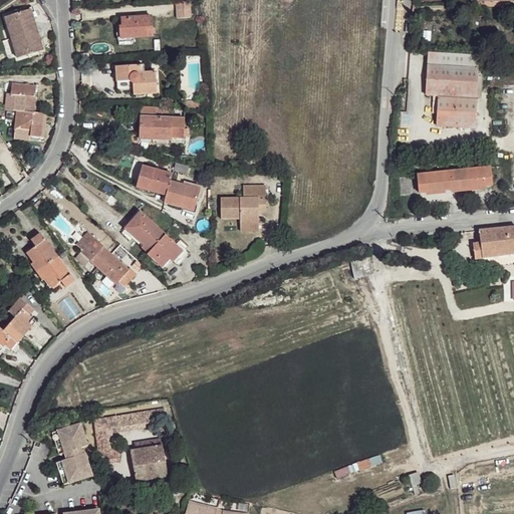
[(191,17),(190,2),(177,2),(177,18),(191,17)]
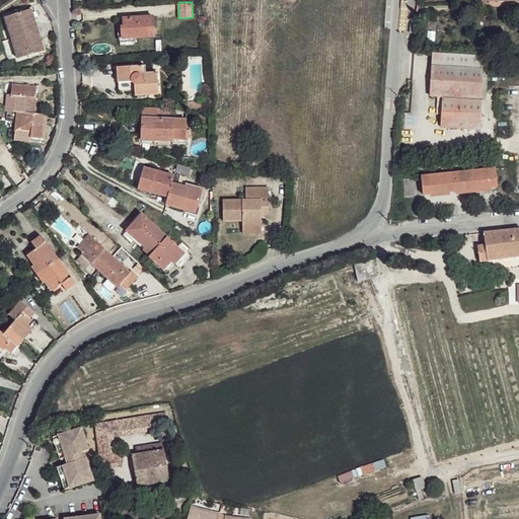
[(29,20),(26,10),(5,17),(11,39),(38,31),(33,19),(29,20)]
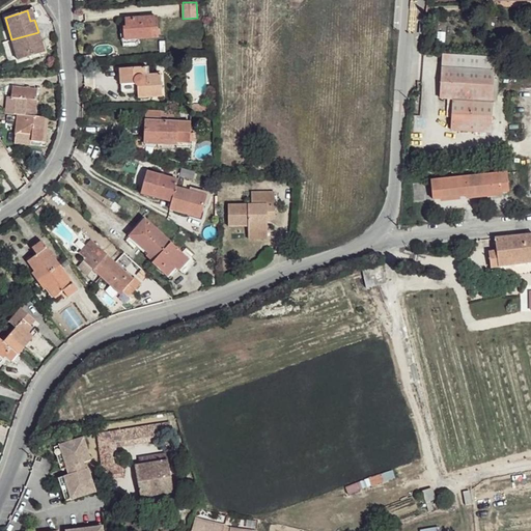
[(158,37),(157,17),(127,19),(127,27),(124,27),(124,39),(158,37)]
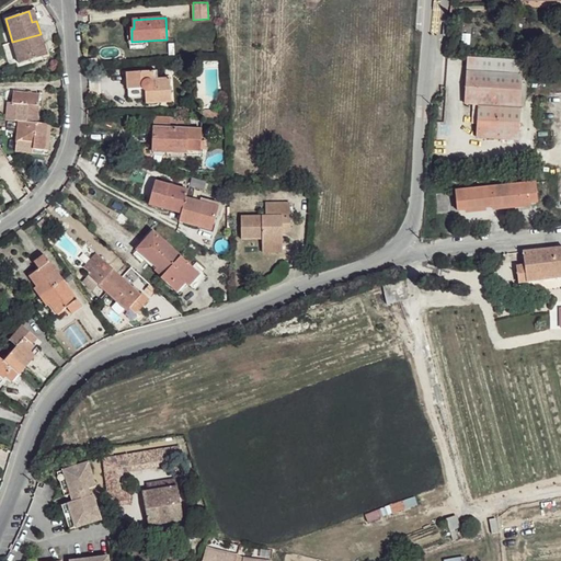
[(44,46),(41,34),(12,42),(19,65),(42,57),(39,47),(44,46)]
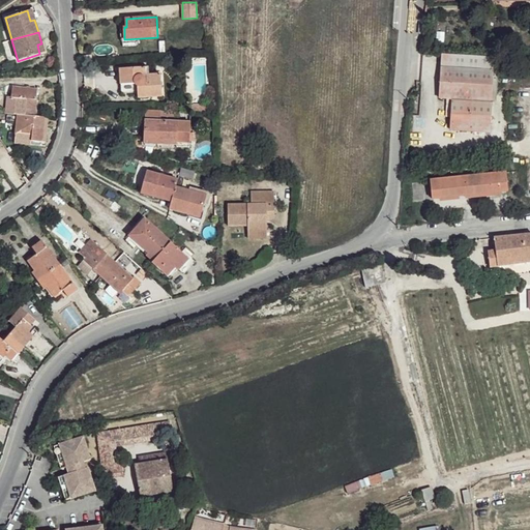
[(478,57),(443,56),(440,99),(451,100),(450,130),(491,133),(494,59),(478,57)]
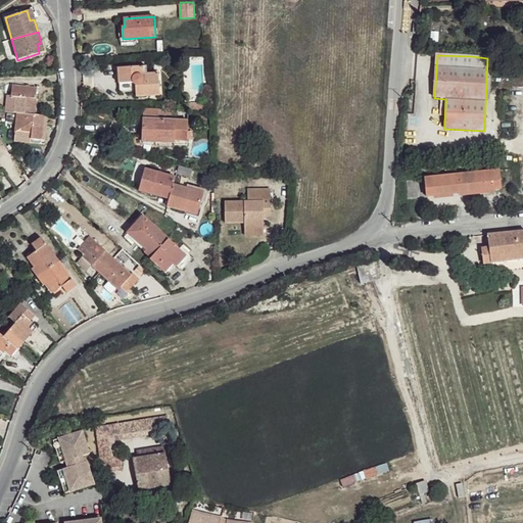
[(160,95),(159,74),(143,75),(142,66),(119,67),(120,84),(136,83),(137,93),(137,98),(160,95)]
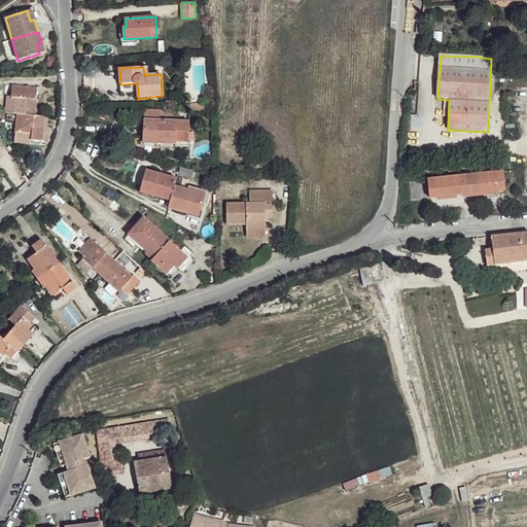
[(138,94),(137,83),(120,84),(121,95),(138,94)]
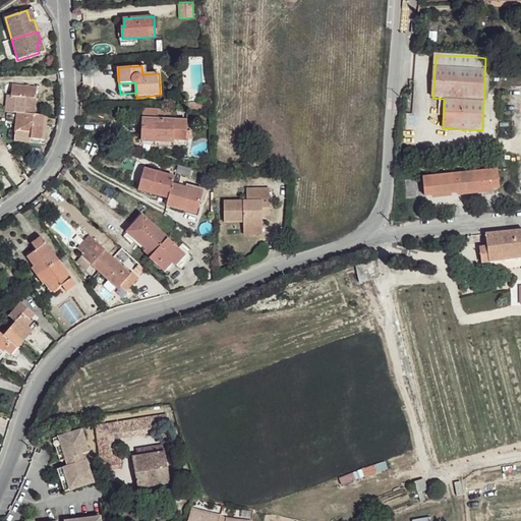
[(33,115),(36,89),(13,87),(12,97),(16,97),(15,113),(17,113),(33,115)]
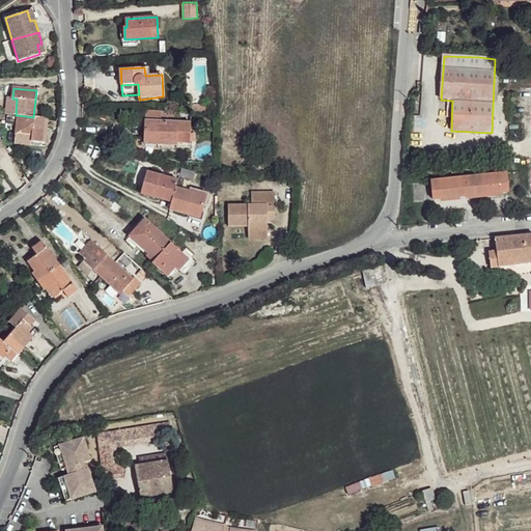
[(16,115),(17,99),(12,99),(7,99),(6,114),(16,115)]
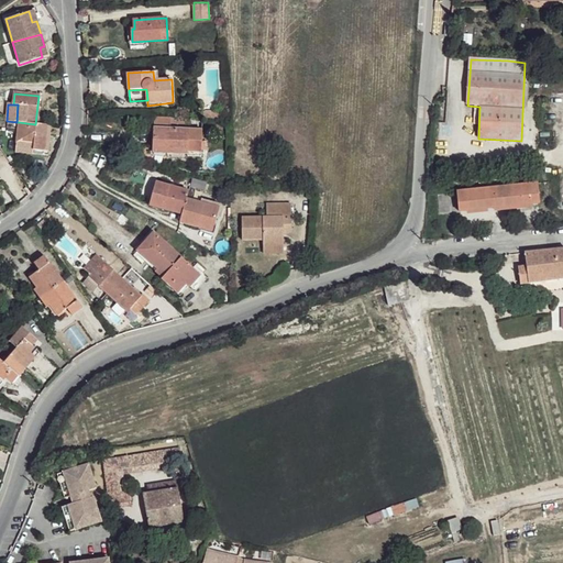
[(44,152),(46,124),(35,124),(19,122),(17,143),(33,145),(33,151),(44,152)]
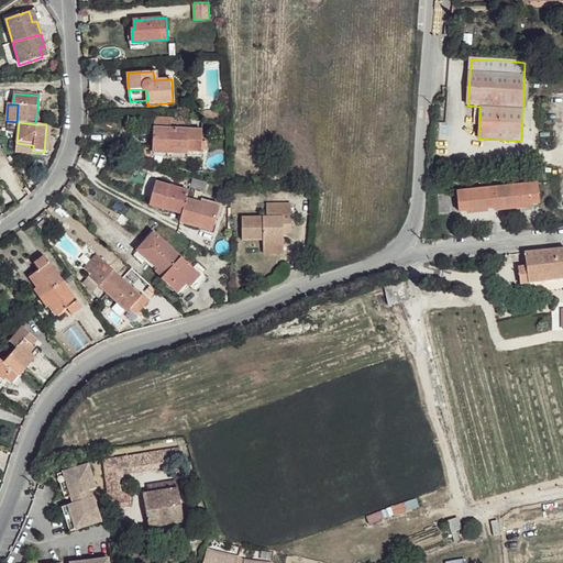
[(152,155),(201,153),(200,125),(151,128),(152,155)]
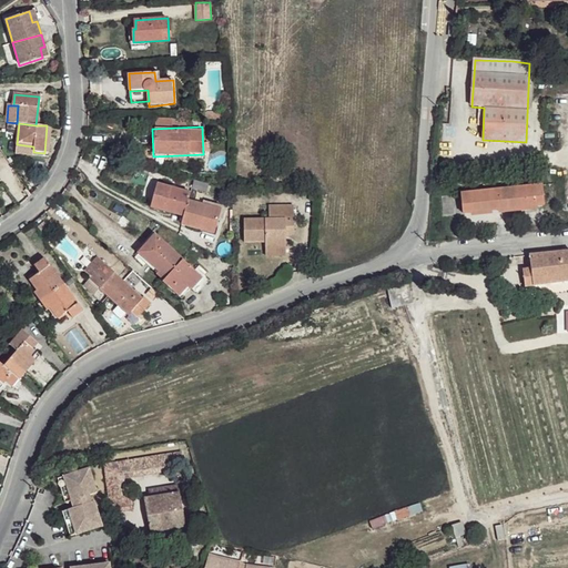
[(33,152),(33,146),(17,144),(16,154),(33,155),(33,152)]
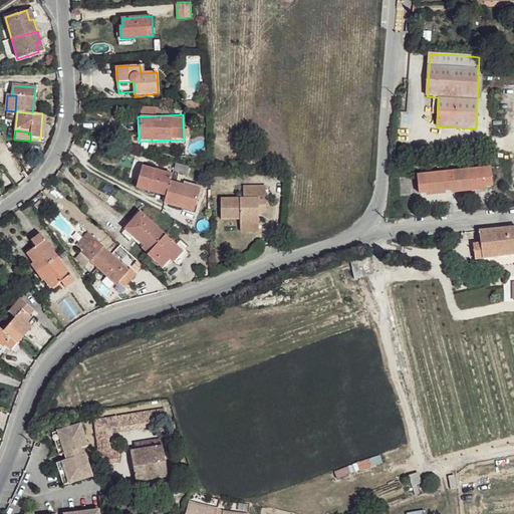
[(170,183),(173,175),(143,167),(138,189),(166,195),(170,183)]
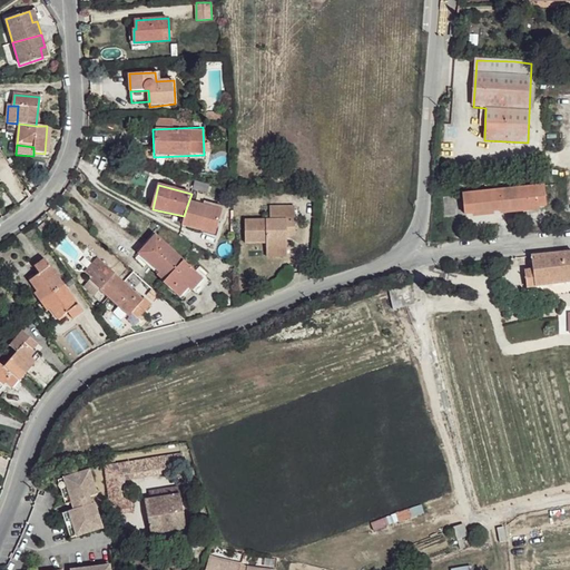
[(548,186),(467,194),(469,216),(477,215),(495,213),(503,213),(541,208),(550,207),(548,186)]
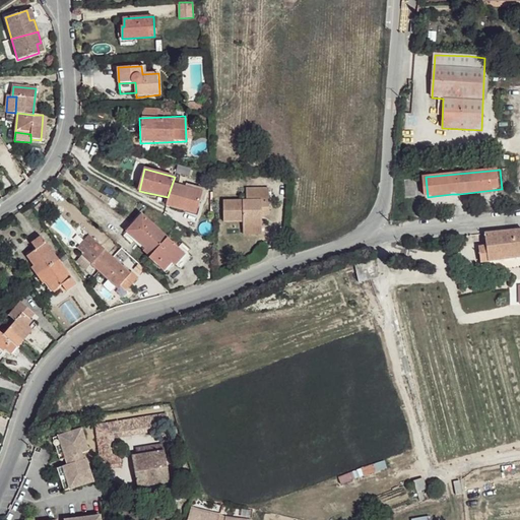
[(197,213),(203,193),(172,185),(168,197),(166,205),(197,213)]
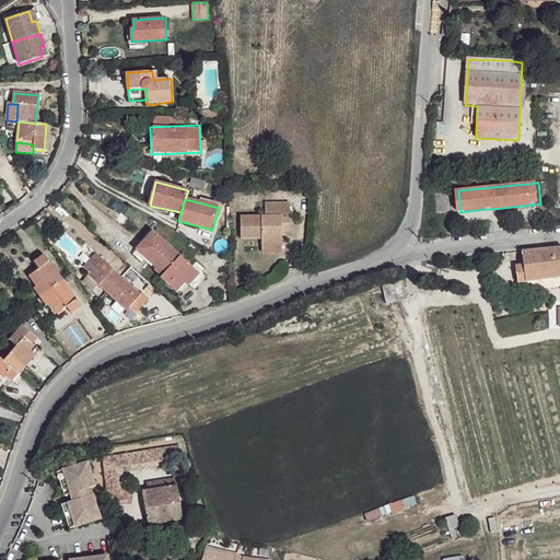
[(265,216),(241,216),(240,237),(261,238),(261,244),(281,244),(281,231),(281,217),(289,217),(289,202),(265,203),(265,216)]
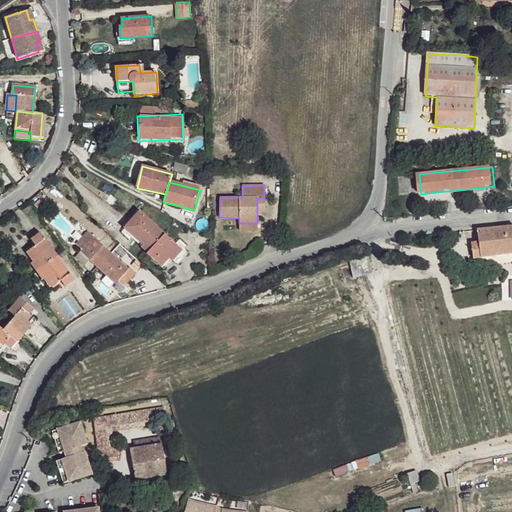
[(160,229),(141,212),(126,229),(145,245),(160,229)]
